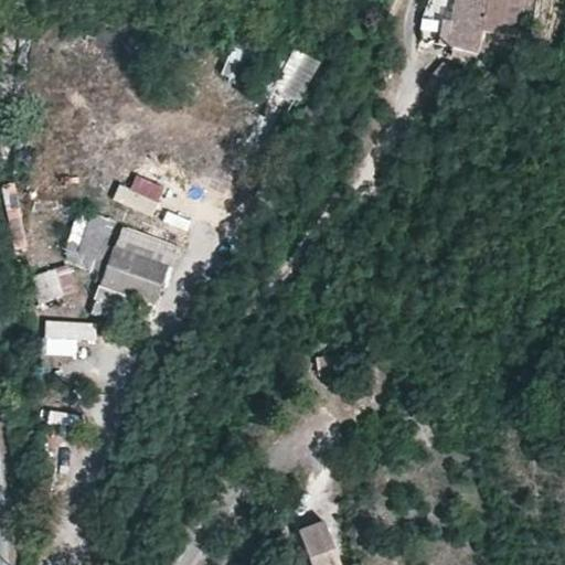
[(456,0),(447,45),(451,46),(477,51),(481,28),(519,35),(526,0),(456,0)]
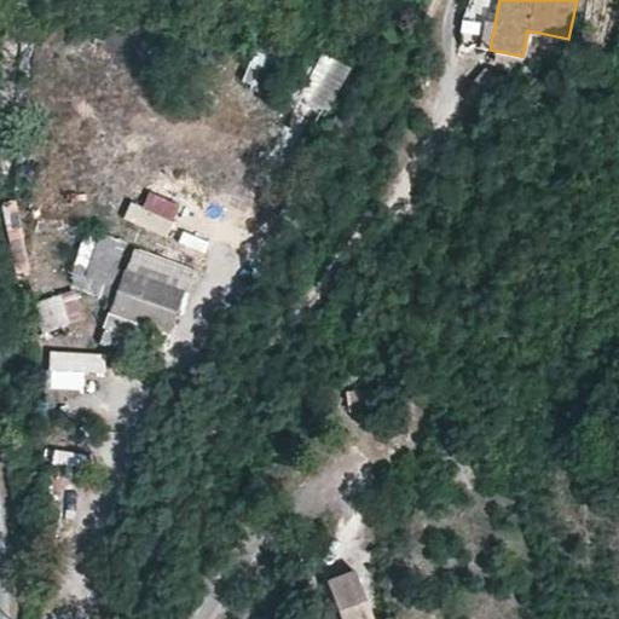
[(296,100),(328,114),(347,64),(316,51),(296,100)]
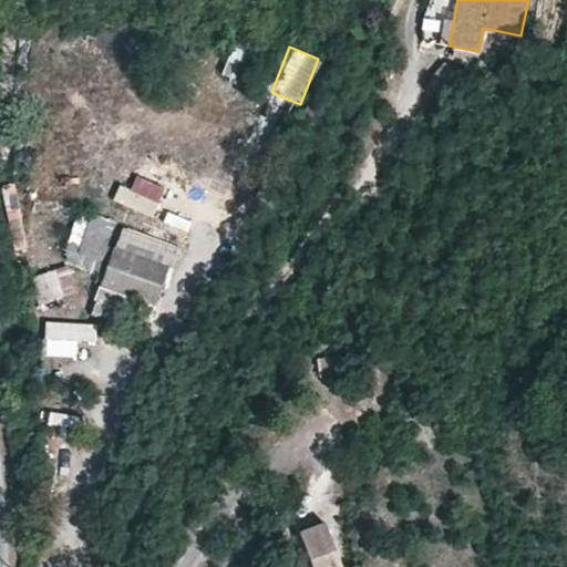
[(66,255),(109,268),(115,249),(122,224),(80,210),(66,255)]
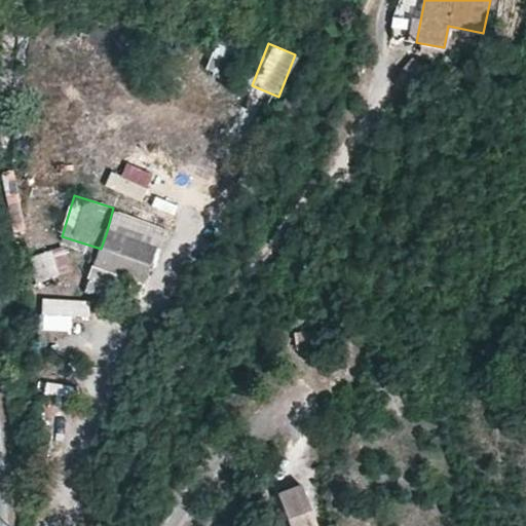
[(95,264),(143,282),(155,248),(145,243),(107,231),(101,249),(95,264)]
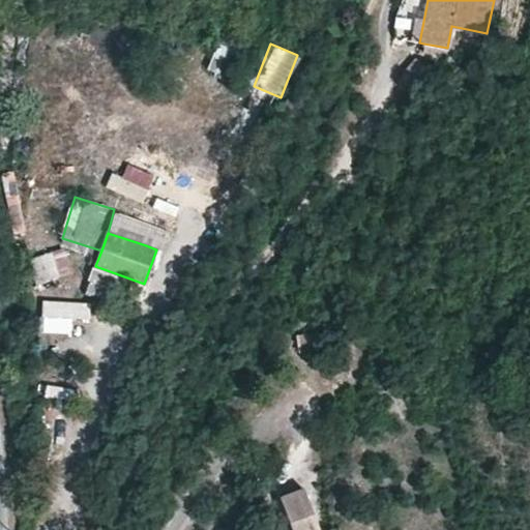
[(40,268),(64,269),(65,249),(41,248),(40,268)]
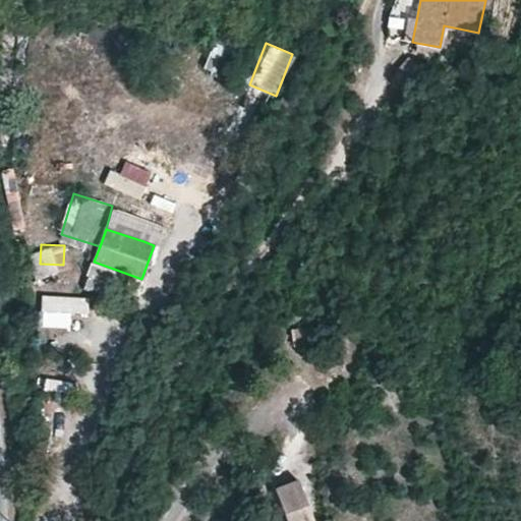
[(42,295),(42,327),(70,328),(71,315),(88,315),(89,296),(42,295)]
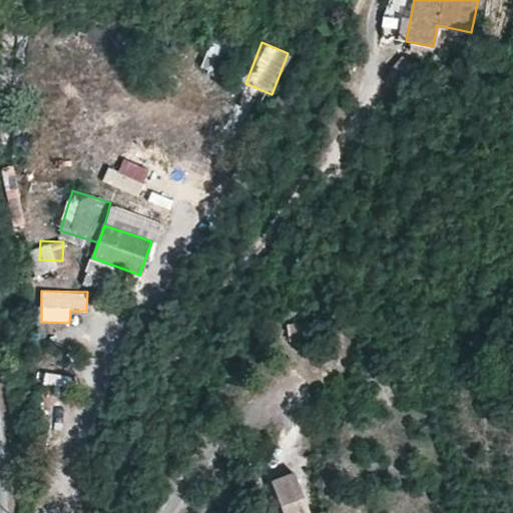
[(313,512),(302,483),(280,491),(288,512),(313,512)]
